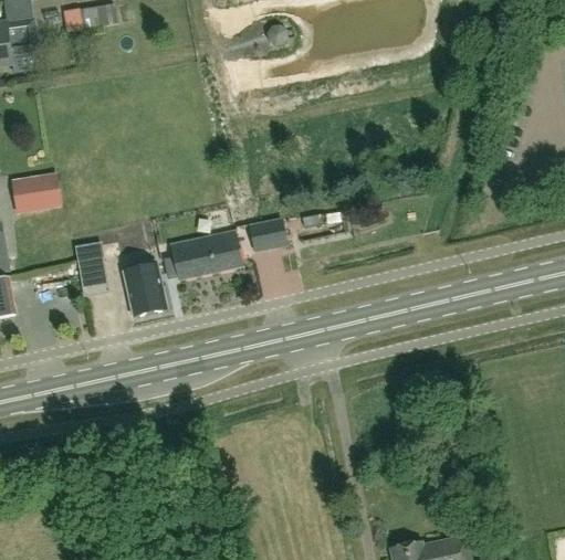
[(85,8),(70,11),(74,32),(90,29),(85,8)]
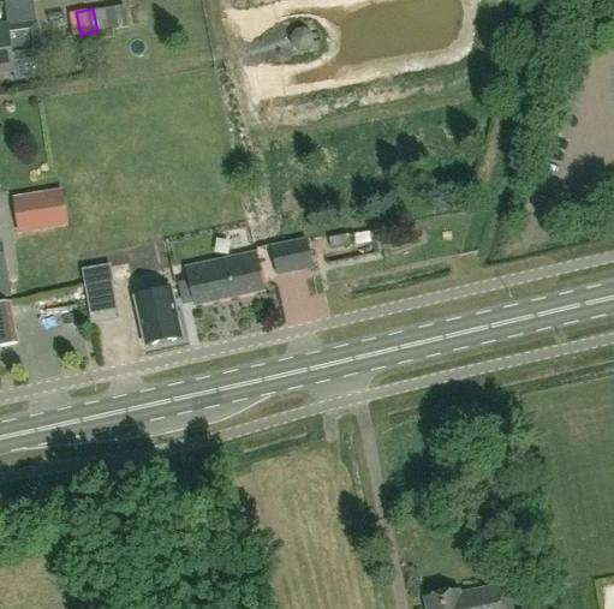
[(37,16),(6,21),(0,22),(0,69),(13,67),(11,58),(42,54),(37,16)]
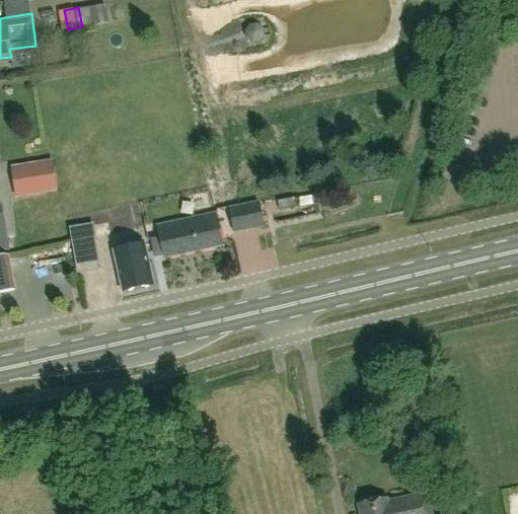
[(15,193),(55,186),(51,158),(10,164),(15,193)]
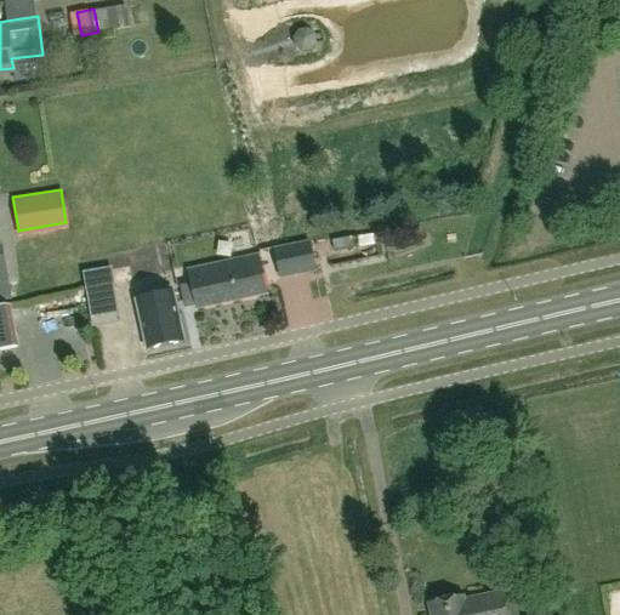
[(279,272),(314,265),(308,239),(274,246),(279,272)]
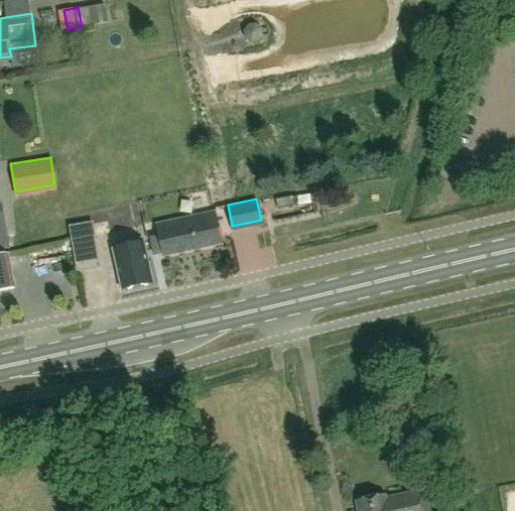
[(163,250),(222,239),(215,208),(157,220),(159,231),(141,235),(144,250),(162,246),(163,250)]
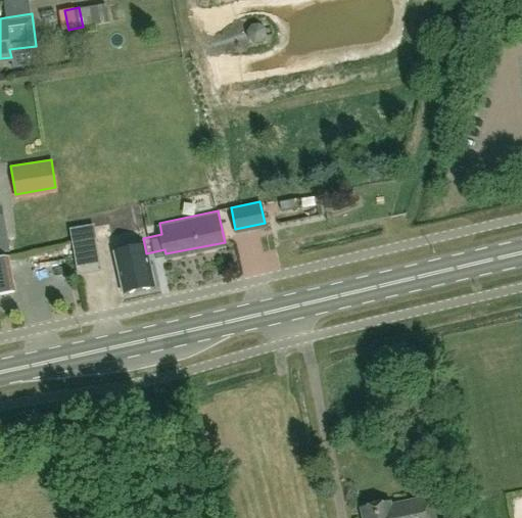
[(0,249),(9,248),(2,212),(0,212),(0,249)]
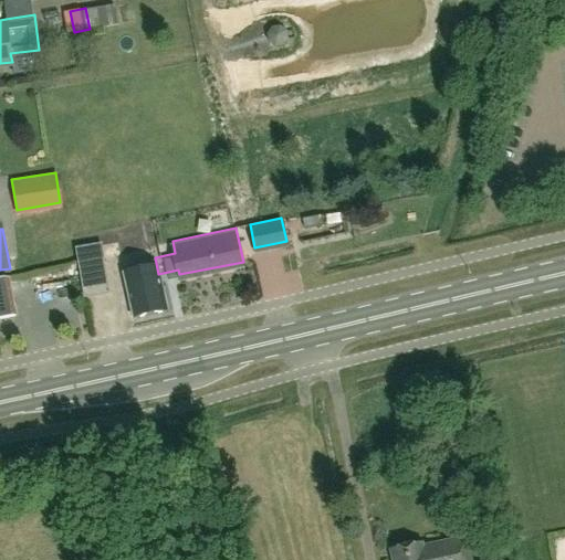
[(83,294),(110,288),(104,254),(77,259),(83,294)]
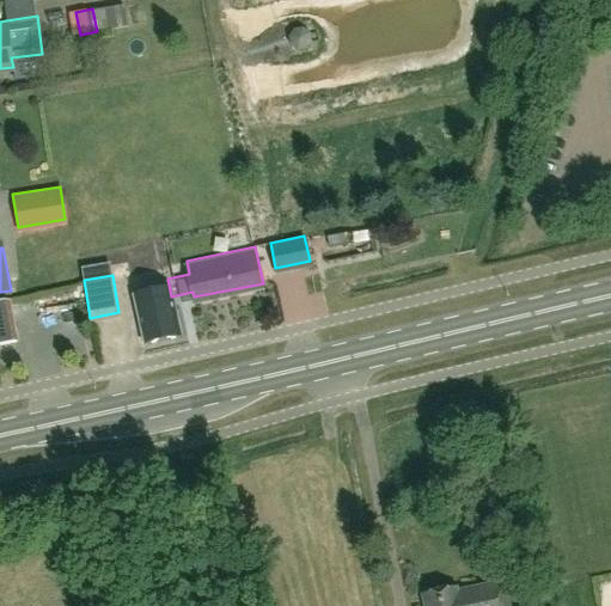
[(171,297),(167,279),(167,277),(158,280),(159,285),(135,289),(145,337),(178,330),(171,297)]
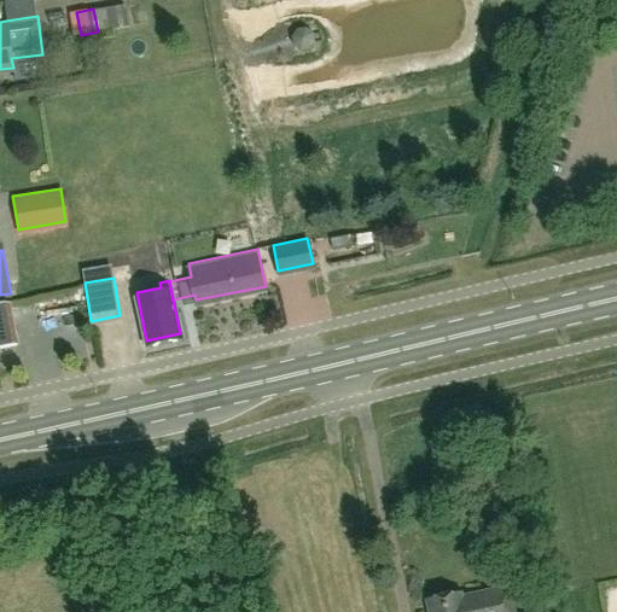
[(9,298),(0,299),(0,343),(17,341),(9,298)]
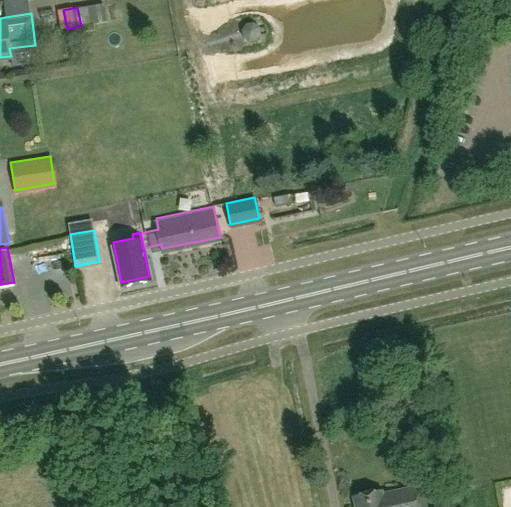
[(425,506),(420,483),(382,491),(382,492),(384,506),(425,506)]
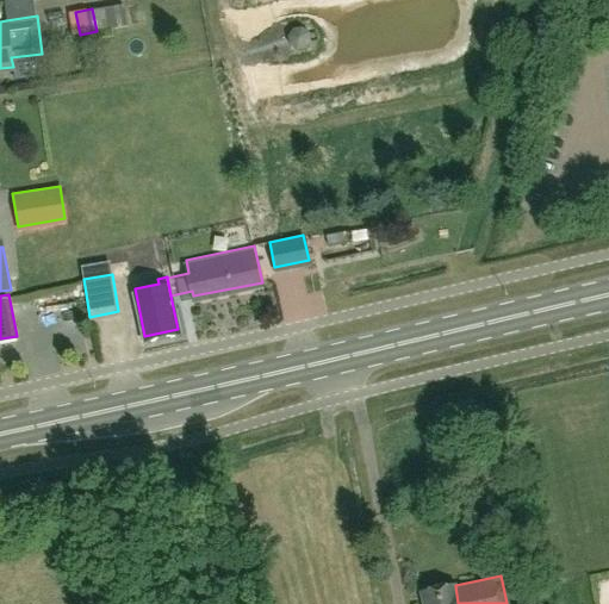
[(455,585),(455,580),(420,589),(422,603),(458,603),(455,586),(455,585)]
